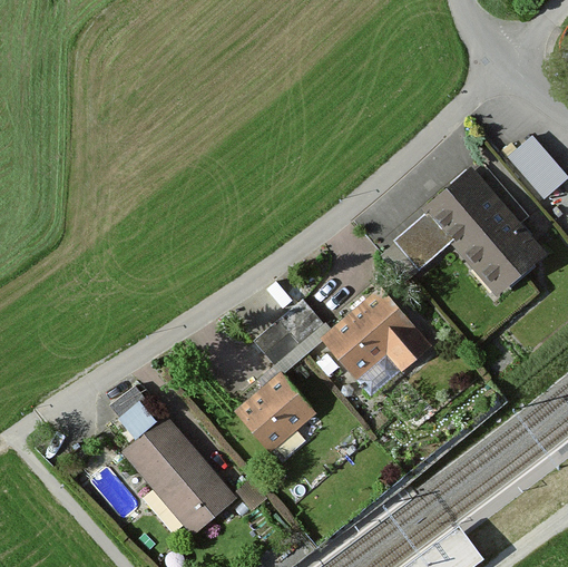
[(567,175),(535,137),(510,157),(545,198),(567,179),(567,175)]
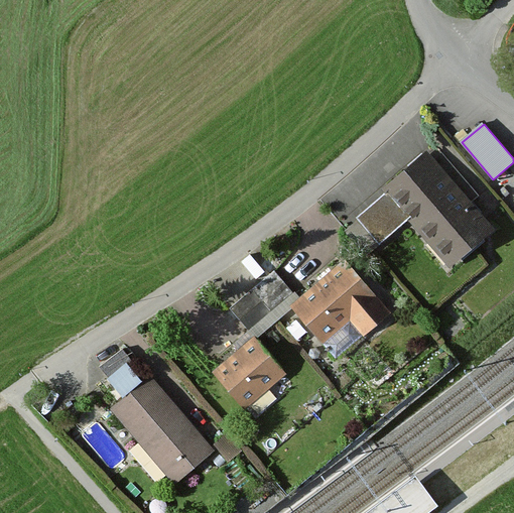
[(491,229),(424,152),(380,189),(384,195),(356,219),(378,245),(407,221),(446,266),(491,229)]
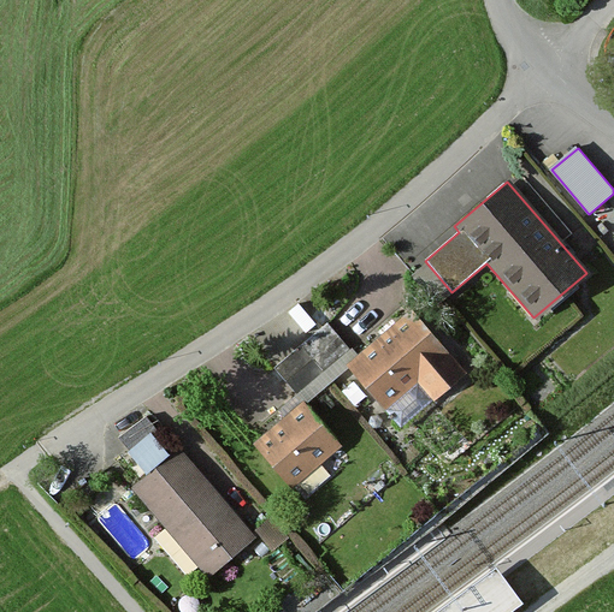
[(359,361),(348,369),(384,410),(417,384),(432,402),(464,374),(409,310),(354,356),(359,361)]
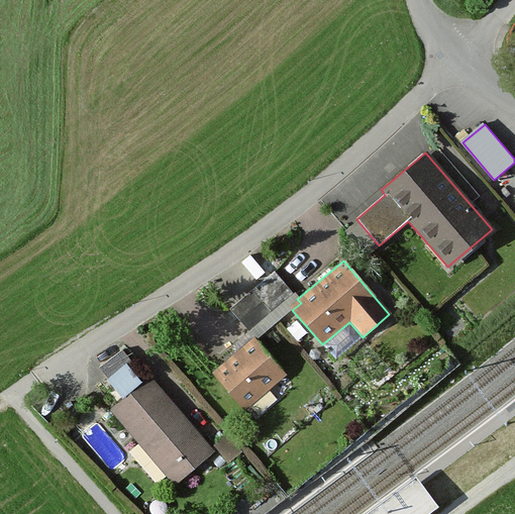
[(297,299),(275,272),(231,309),(258,339),(292,310),(301,303),(297,299)]
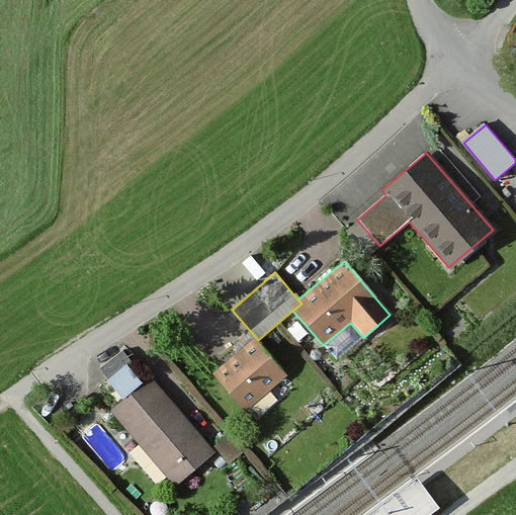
[(285,378),(252,339),(210,374),(244,414),(285,378)]
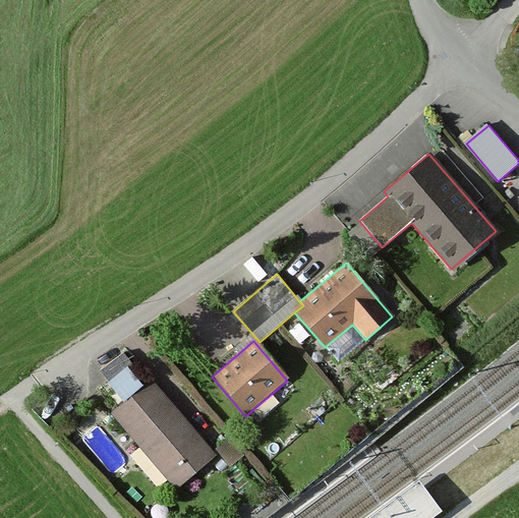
[(217,457),(152,379),(142,387),(128,369),(133,365),(123,353),(101,370),(109,382),(106,384),(123,404),(112,413),(176,491),(217,457)]
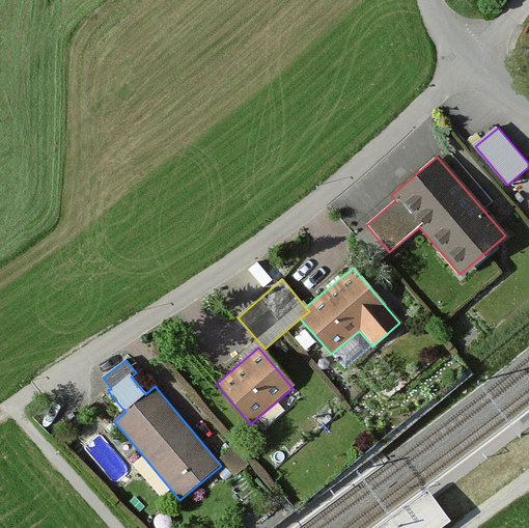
[(247,465),(233,449),(220,460),(233,475),(247,465)]
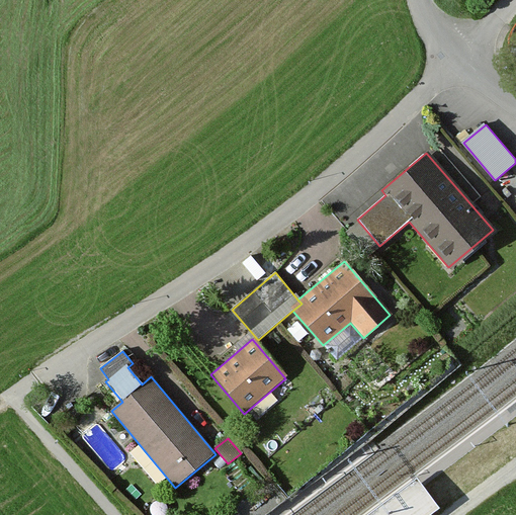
[(420,514),(441,500),(427,481),(420,470),(359,514),(420,514)]
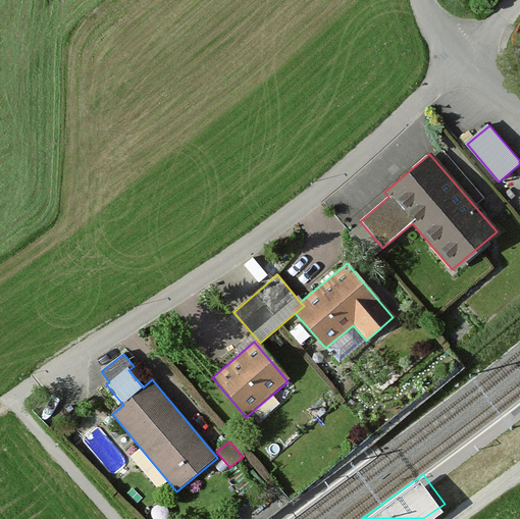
All buildings are outlined.
